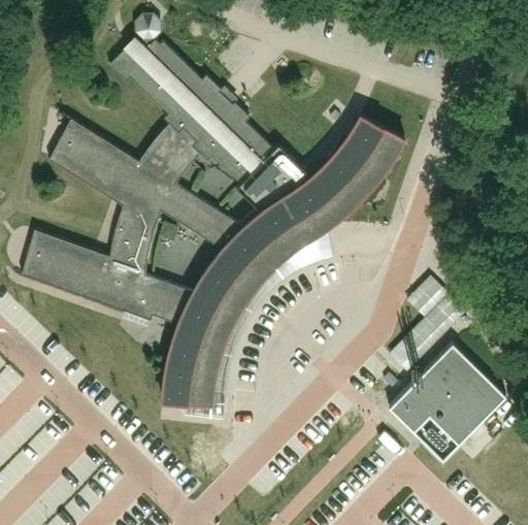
[(169,124),(160,134),(154,141),(149,148),(143,155),(139,162),(71,119),(50,159),(48,160),(123,206),(121,212),(119,219),(117,225),(116,231),(113,237),(112,243),(110,251),(109,257),(34,230),(22,275),(151,321),(153,316),(178,325),(176,332),(173,340),(171,349),(169,356),(167,364),(166,371),(165,380),(164,388),(163,395),(163,403),(185,404),(184,416),(224,420),(225,404),(211,403),(212,396),(212,388),(215,381),(216,373),(218,365),(219,358),(222,351),(224,343),(227,336),(230,329),(233,322),(237,315),(241,307),(245,301),(250,294),(255,288),(260,282),(265,275),(270,270),(275,265),(281,260),(287,256),(292,251),(298,247),(304,242),(306,240),(310,247),(320,240),(316,235),(318,234),(318,233),(328,227),(335,222),(341,217),(349,210),(355,204),(361,199),(367,192),(372,186),(377,179),(383,173),(388,166),(392,160),(397,153),(401,145),(404,138),(362,116),(358,123),(354,129),(350,136),(344,142),(339,149),(334,155),(329,161),(324,167),(318,172),(311,177),(278,145),(273,150),(245,123),(250,118),(234,103),(232,105),(220,93),(222,91),(206,75),(202,80),(163,42),(160,45),(155,40),(154,39),(161,32),(161,23),(153,15),(143,15),(136,23),(136,33),(143,40),(139,44),(134,39),(133,40),(139,47),(134,53),(127,46),(109,66),(126,81),(130,77),(168,115),(164,119),(169,124)]
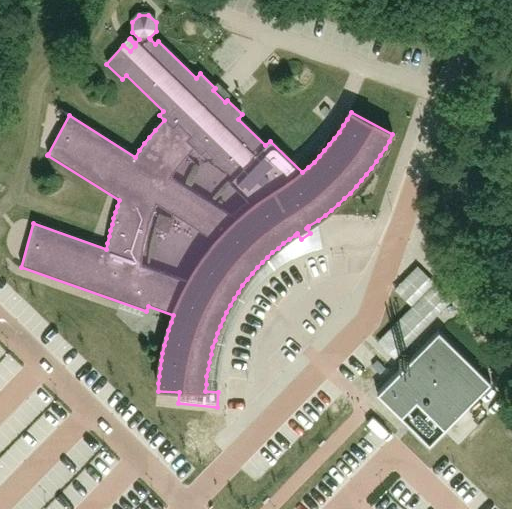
[(416,266),(392,291),(410,308),(376,343),(393,359),(452,301),(416,266)]
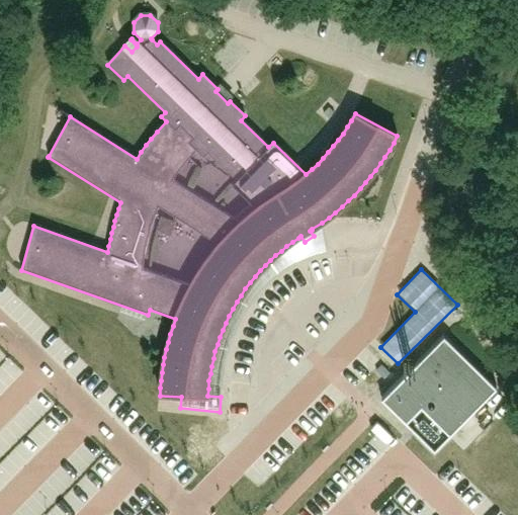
[(443,337),(381,400),(434,452),(497,389),(443,337)]
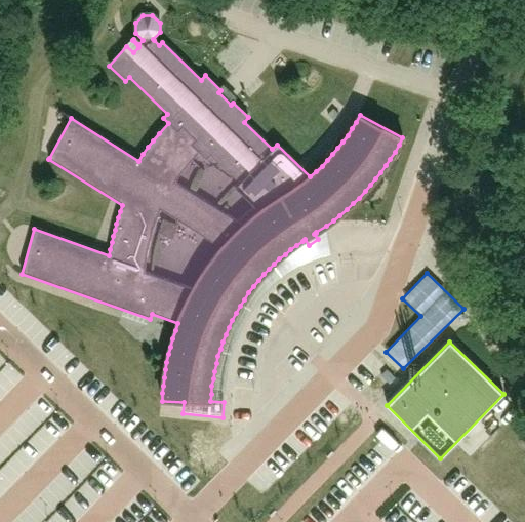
[(260,458),(241,475),(250,485),(270,469),(260,458)]
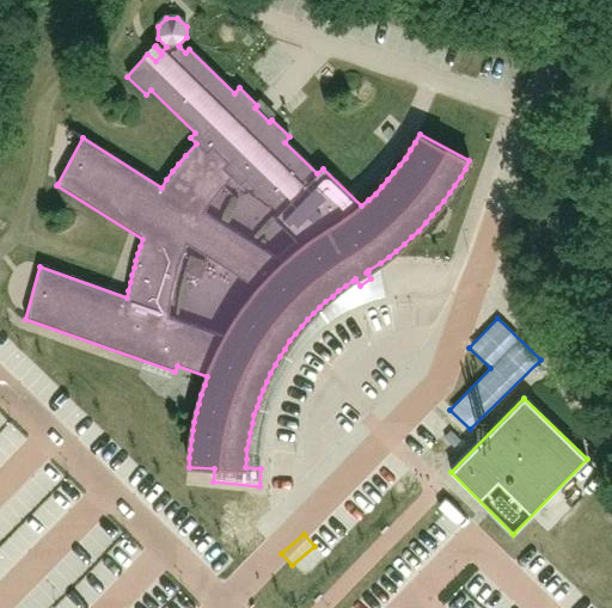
[(304,571),(295,579),(311,595),(319,587),(304,571)]
